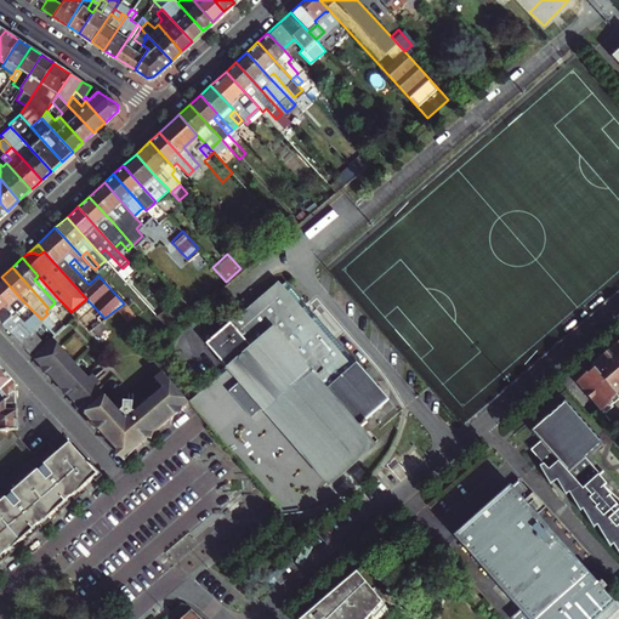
[(24,302),(1,277),(0,278),(0,295),(13,311),(24,302)]
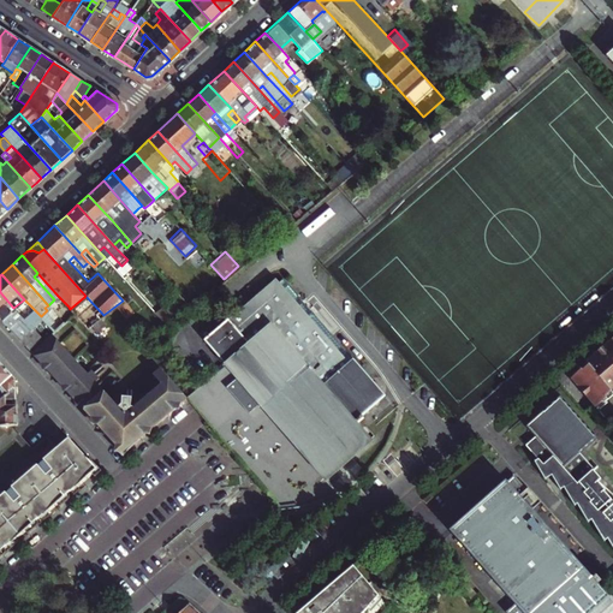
[(313,310),(304,301),(283,275),(278,280),(274,278),(203,339),(224,363),(323,477),(370,436),(357,421),(362,416),(359,414),(380,397),(365,380),(369,376),(367,374),(363,378),(361,375),(365,370),(313,310)]
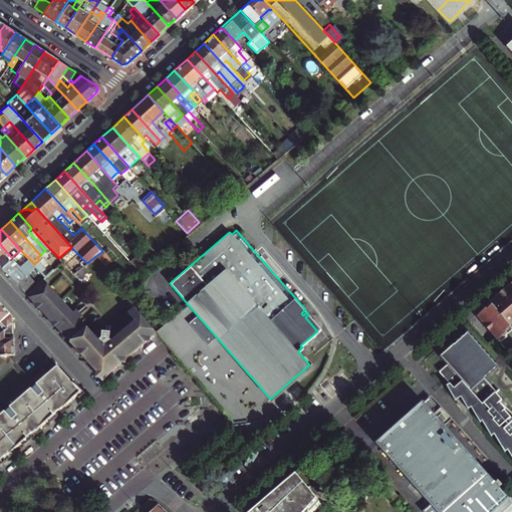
[(0,265),(12,278),(25,266),(39,280),(43,277),(44,275),(34,264),(25,255),(23,257),(25,258),(20,263),(18,265),(11,257),(0,244),(0,265)]
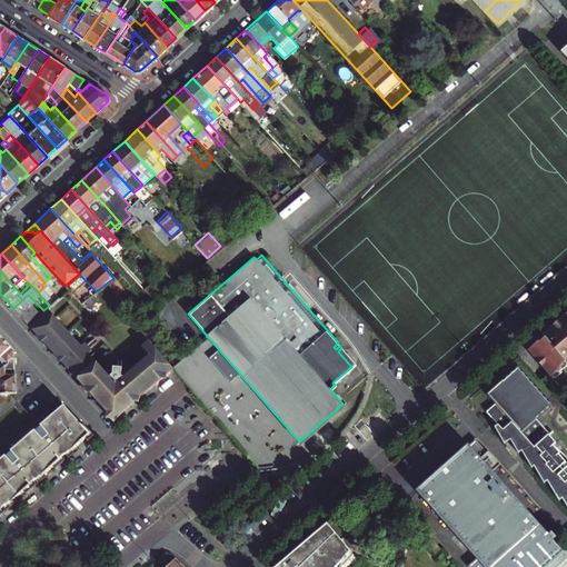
[(45,282),(51,289),(60,280),(53,274),(50,277),(45,282)]
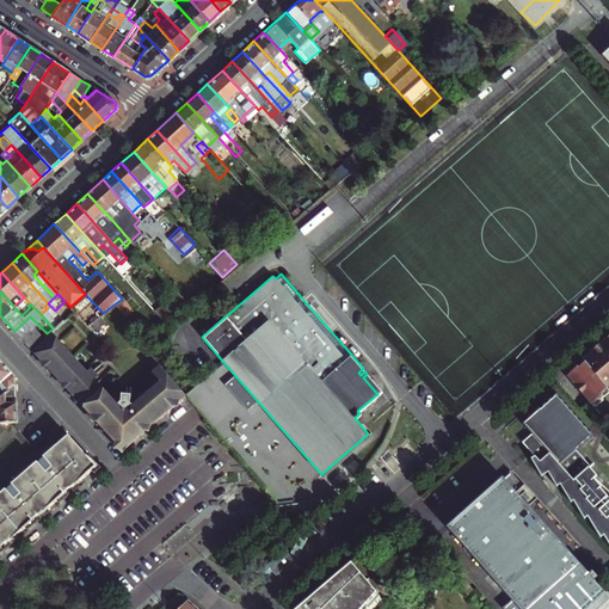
[(160,320),(171,313),(165,302),(153,309),(160,320)]
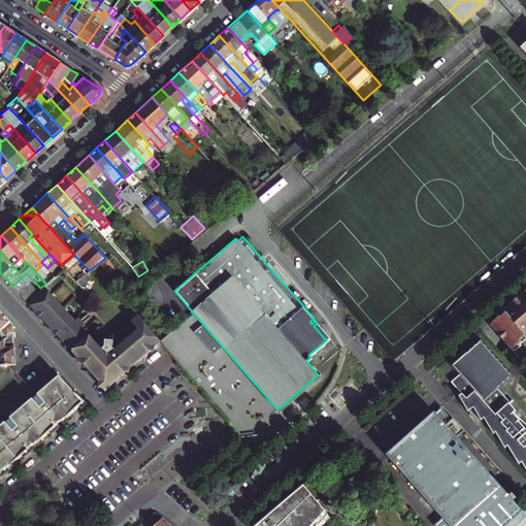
[(86,272),(77,277),(81,283),(89,276),(86,272)]
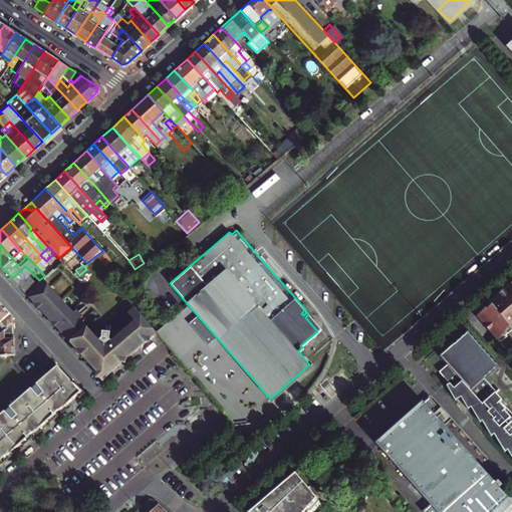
[(20,287),(31,277),(26,272),(16,282),(20,287)]
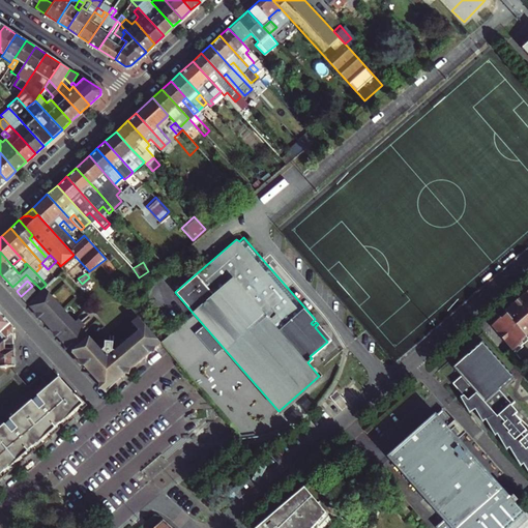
[(37,292),(32,286),(21,296),(26,302),(37,292)]
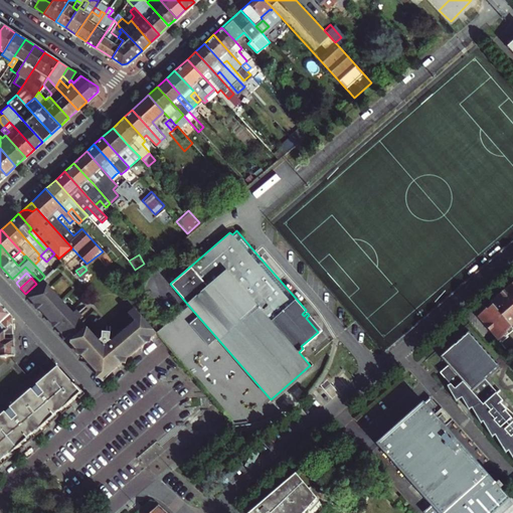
[(36,284),(25,294),(28,297),(46,281),(43,278),(39,281),(36,284)]
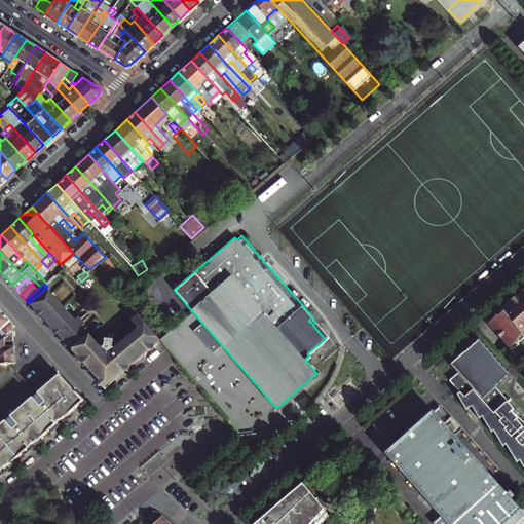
[(29,303),(36,310),(86,367),(89,364),(95,369),(95,370),(94,375),(102,383),(107,384),(158,340),(143,322),(137,327),(113,346),(111,346),(112,337),(104,336),(103,344),(101,345),(80,323),(74,316),(47,287),(29,303)]
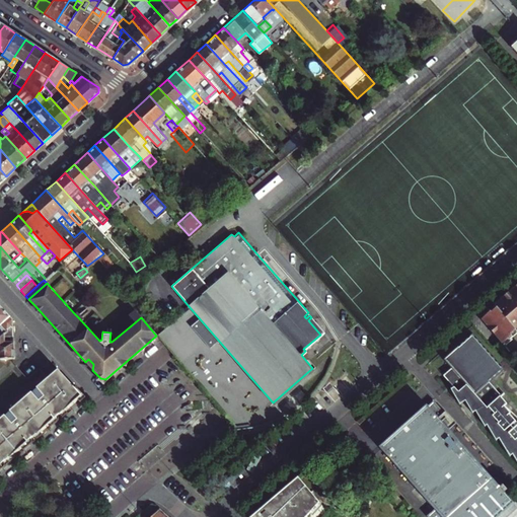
[(489,311),(479,318),(501,344),(510,337),(509,335),(514,330),(512,327),(515,324),(516,326),(516,286),(494,306),(495,308),(490,312),(489,311)]
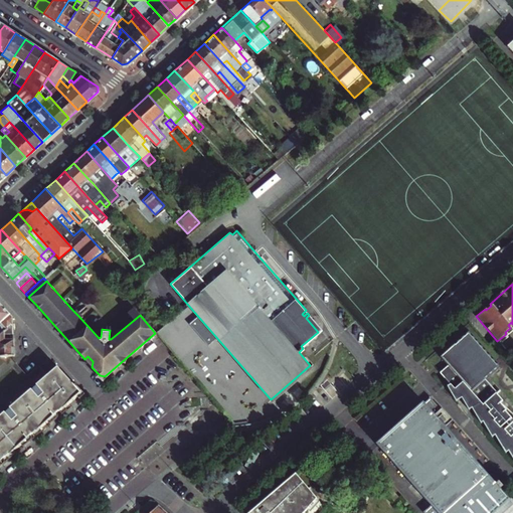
[(0,330),(1,331),(11,323),(11,315),(0,303),(0,330)]
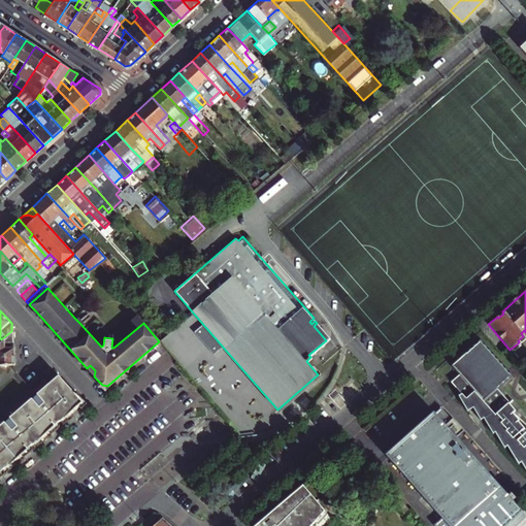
[(74,318),(80,324),(84,321),(77,315),(74,318)]
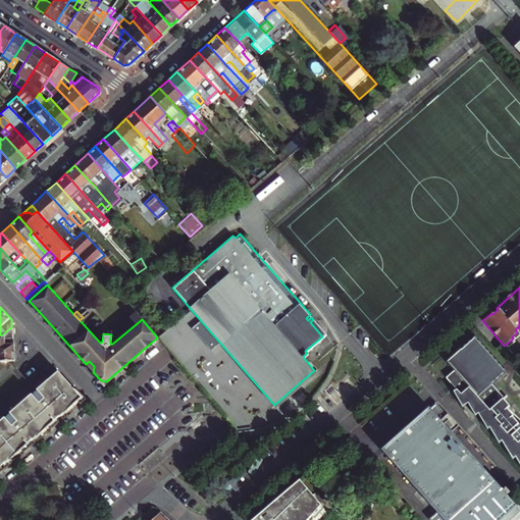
[(130,315),(136,324),(142,319),(135,311),(130,315)]
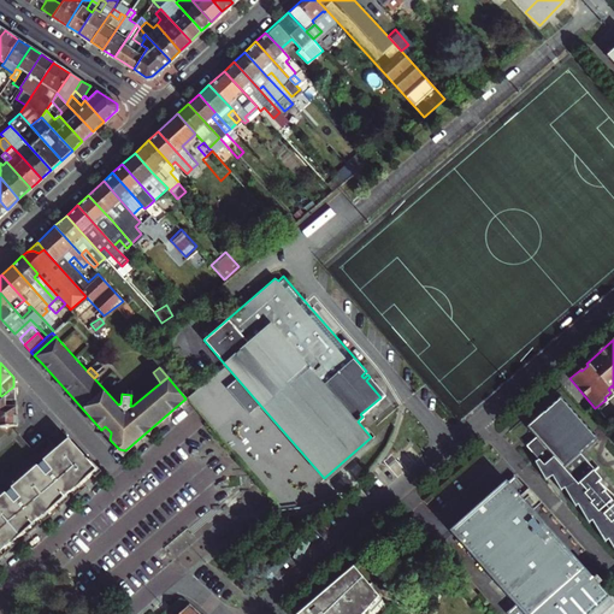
[(13,387),(1,396),(0,397),(0,423),(16,423),(15,405),(9,405),(9,401),(3,402),(3,397),(15,397),(13,387)]
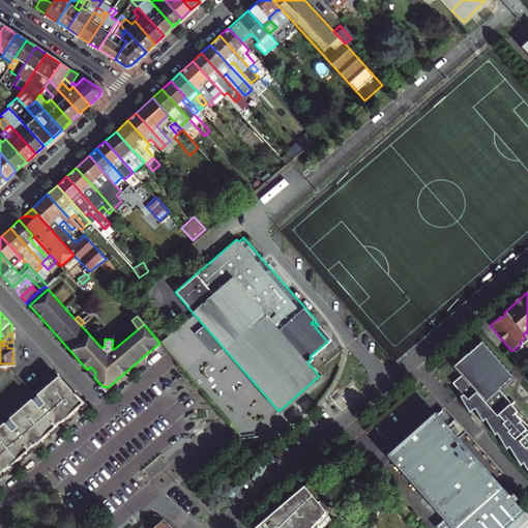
[(500,358),(482,340),(449,367),(459,377),(451,382),(461,394),(459,397),(470,413),(474,410),(481,422),(485,420),(487,423),(507,406),(509,403),(497,390),(514,376),(500,358)]
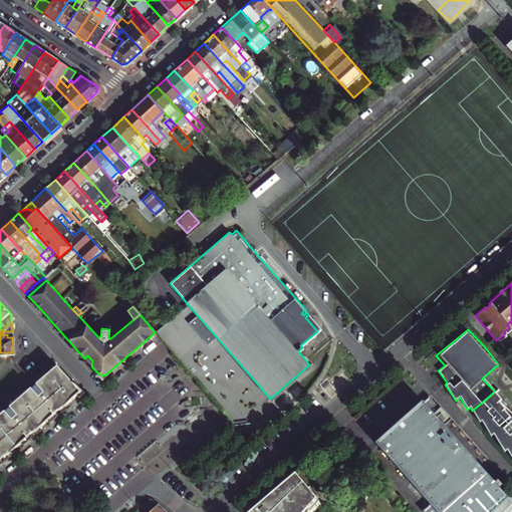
[(87,355),(84,358),(91,366),(92,361),(92,360),(87,355)]
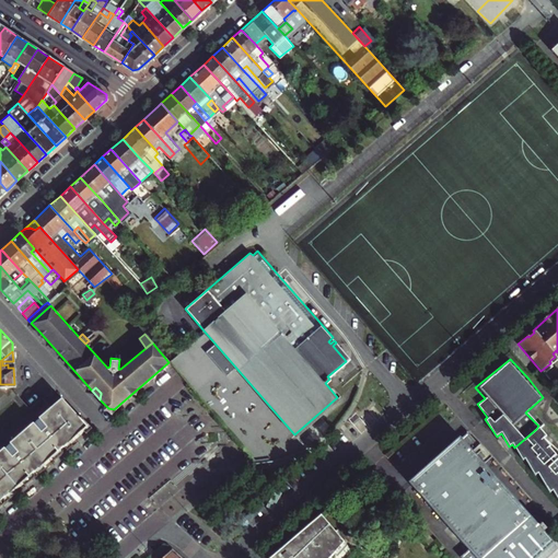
[(62,398),(44,414),(34,423),(33,422),(18,436),(9,442),(10,443),(0,451),(0,504),(1,503),(0,501),(0,495),(2,493),(4,496),(21,483),(23,485),(31,479),(26,474),(32,469),(34,472),(47,461),(51,457),(53,460),(60,454),(56,449),(61,444),(64,446),(88,426),(62,398)]
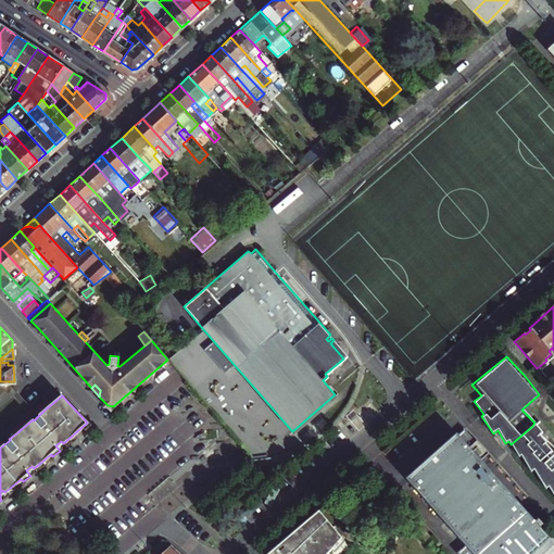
[(553,444),(532,426),(511,444),(518,457),(519,455),(529,471),(531,469),(541,486),(543,486),(551,498),(553,496),(553,444)]
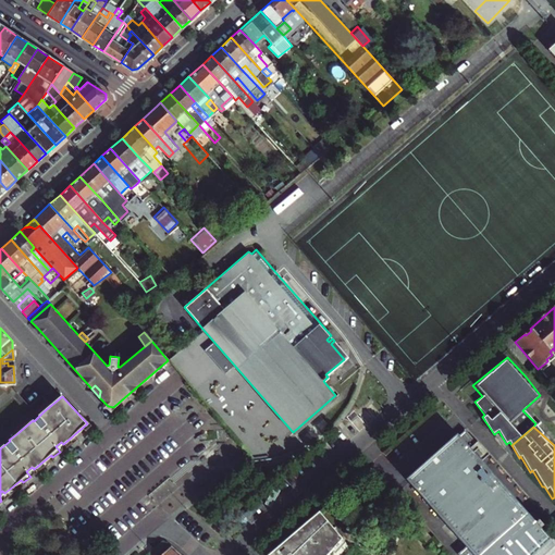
[(457,435),(439,452),(406,480),(465,546),(457,554),(527,554),(529,554),(546,539),(549,541),(551,540),(541,529),(543,527),(539,521),(535,523),(457,435)]
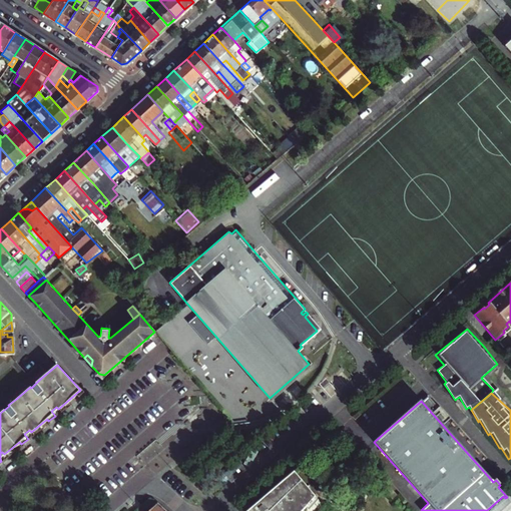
[(299,510),(314,495),(293,470),(244,510),(299,510)]
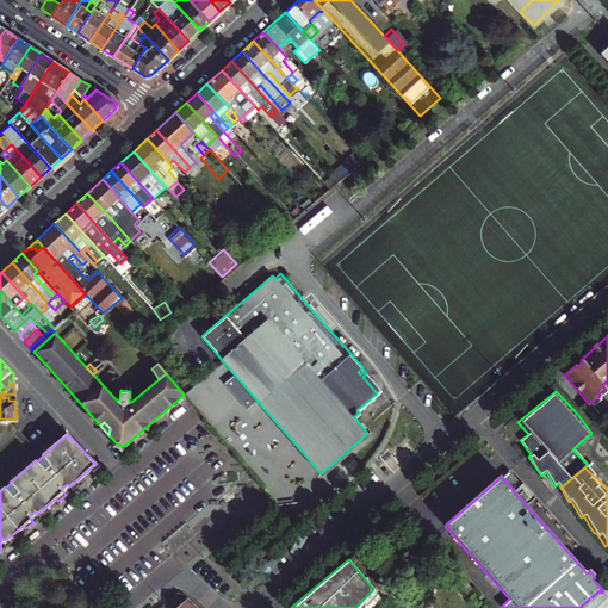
[(466,591),(472,587),(464,577),(458,581),(466,591)]
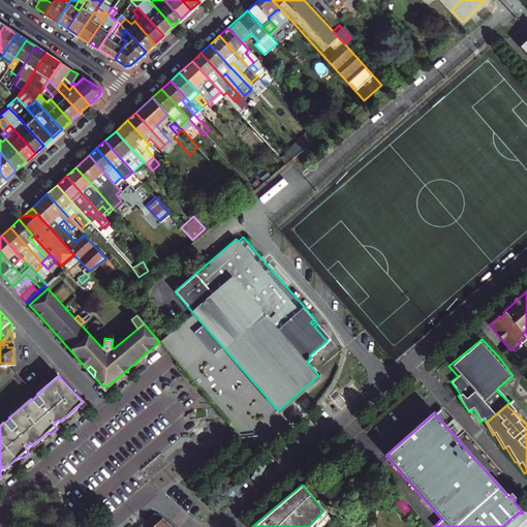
[(526,508),(523,513),(521,514),(505,526),(518,526),(526,519),(526,508)]
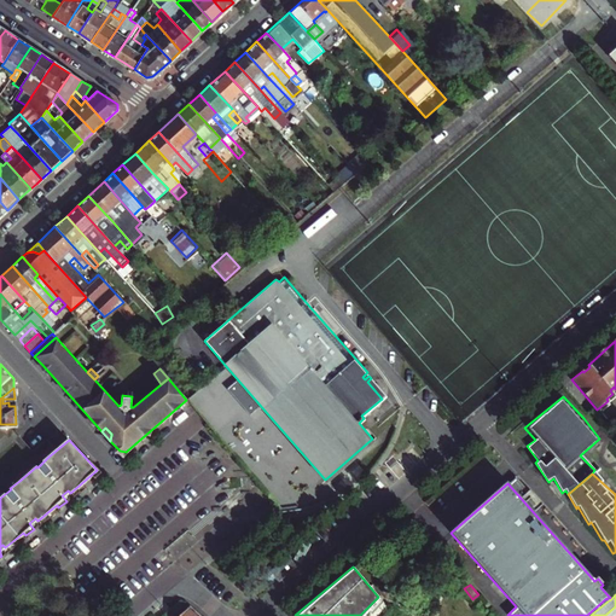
[(493,605),(503,615),(509,610),(499,600),(493,605)]
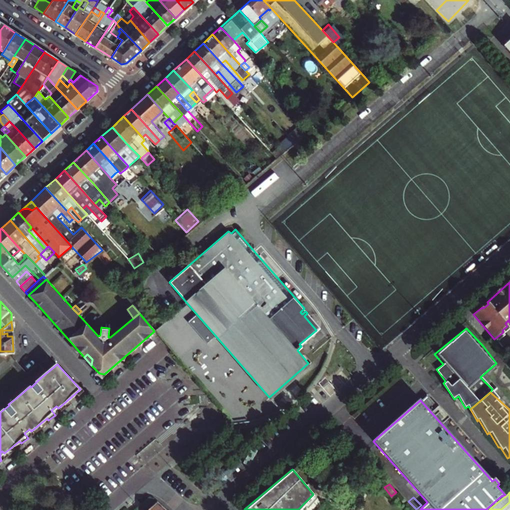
[(166,509),(156,500),(146,509),(166,509)]
